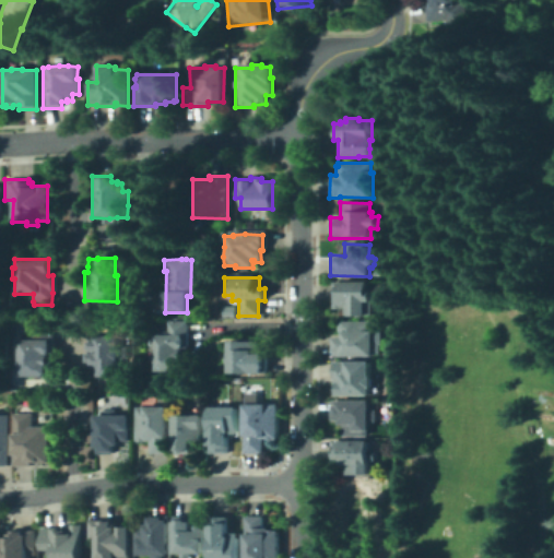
[(370,289),(370,316),(342,316),(342,308),(340,308),(340,310),(330,310),(330,283),(367,283),(367,289),(370,289)]
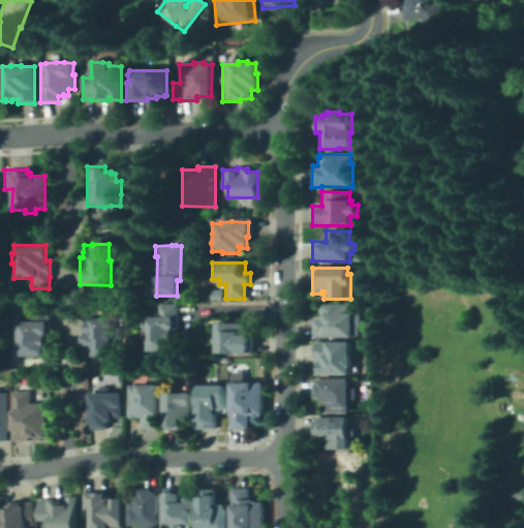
[(175,304),(175,330),(170,330),(170,352),(144,352),(144,317),(156,317),(156,304),(175,304)]
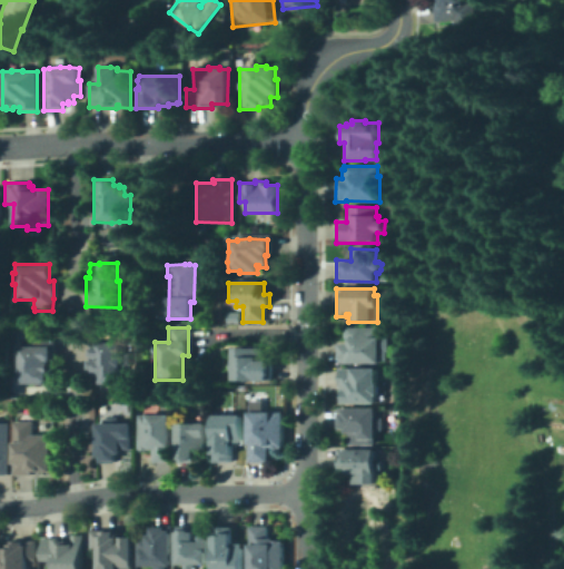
[(378,329),(377,339),(379,339),(379,364),(336,364),(336,342),(343,343),(344,339),(342,339),(343,331),(344,329),(378,329)]
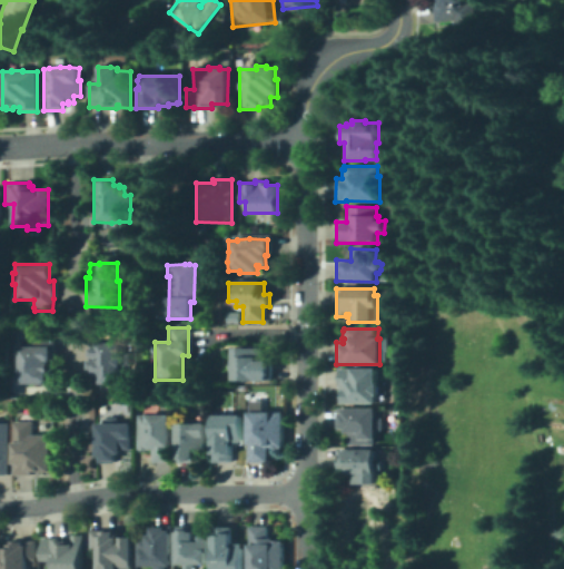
[(52,341),(51,362),(48,362),(48,372),(46,372),(46,381),(46,385),(18,384),(18,346),(39,346),(39,341),(52,341)]
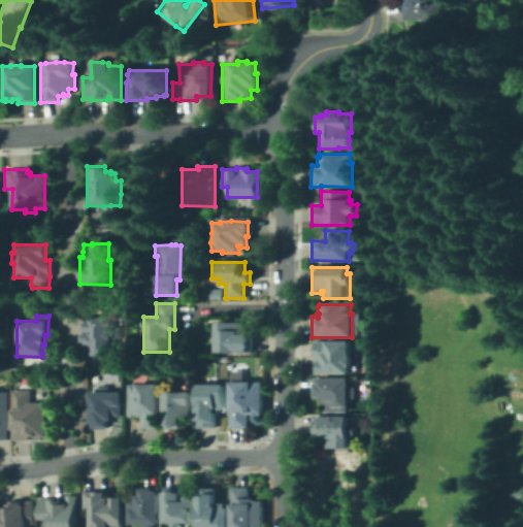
[(109,318),(109,330),(110,330),(110,339),(108,339),(109,356),(83,356),(83,342),(78,342),(79,319),(88,319),(89,318),(109,318)]
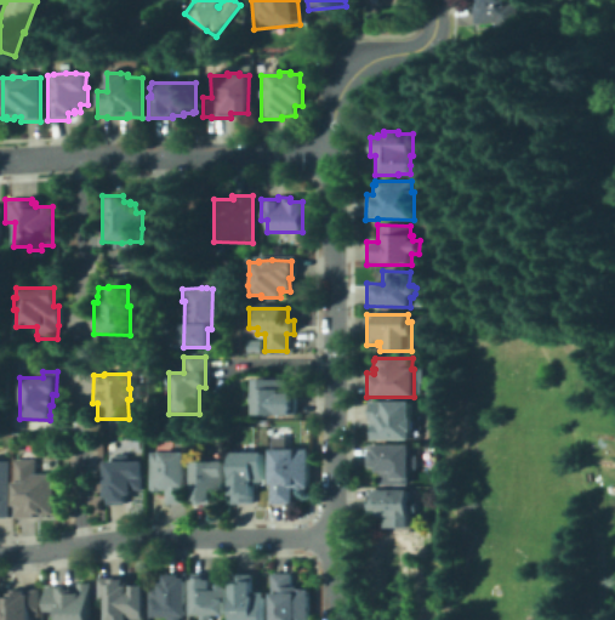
[(294,394),(294,415),(250,415),(250,380),(284,380),(283,394),(294,394)]
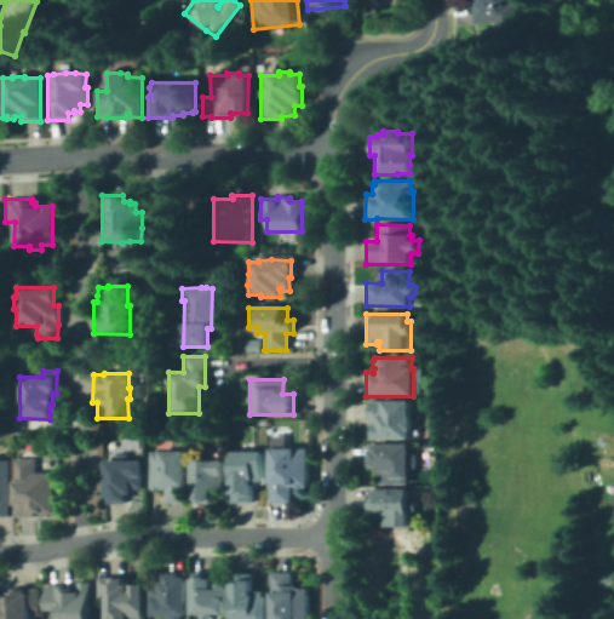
[(409,418),(411,430),(408,430),(408,440),(372,440),(372,423),(366,423),(366,401),(409,401),(409,418)]
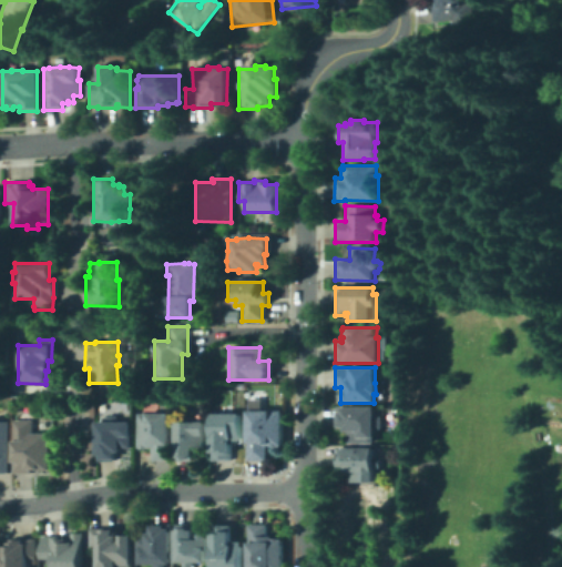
[(381,417),(381,429),(375,429),(375,439),(373,439),(373,444),(346,444),(347,433),(343,433),(343,428),(334,428),(334,407),(374,407),(374,417),(381,417)]
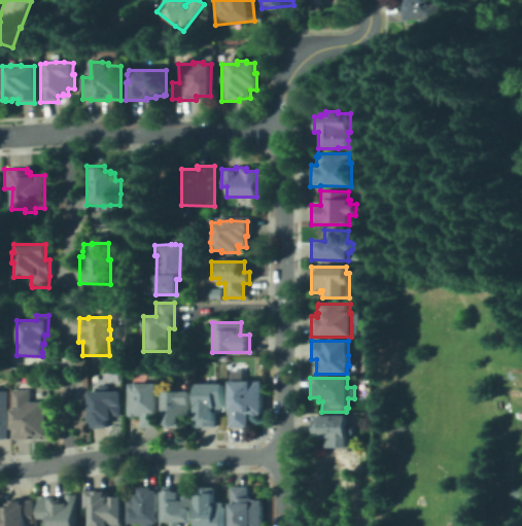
[(259,382),(259,414),(257,414),(257,415),(250,414),(245,414),(245,428),(228,427),(228,381),(259,382)]
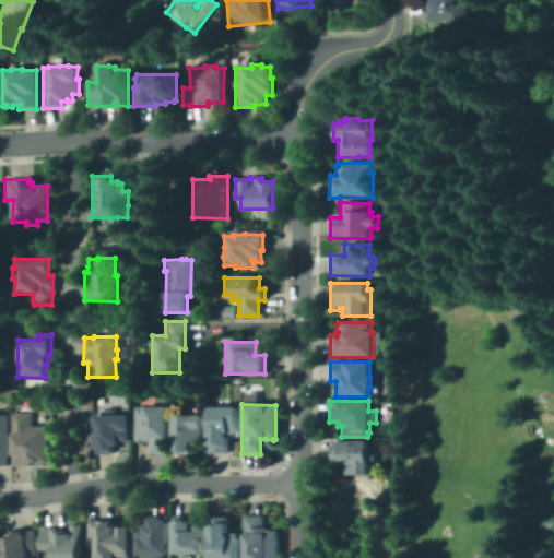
[(165,407),(165,454),(146,453),(146,441),(143,441),(143,442),(133,441),(133,407),(165,407)]
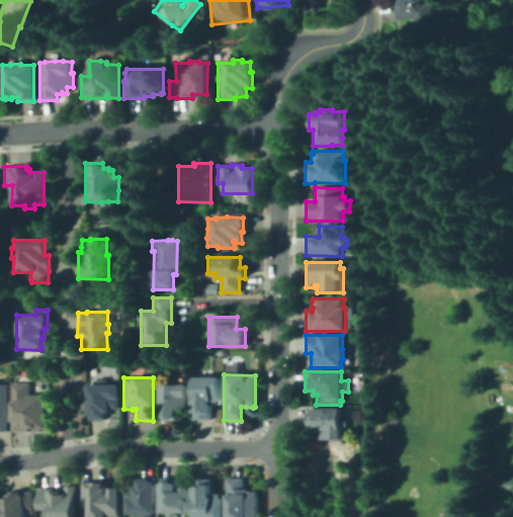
[(219,377),(219,403),(212,403),(211,406),(209,406),(209,421),(191,421),(191,377),(219,377)]
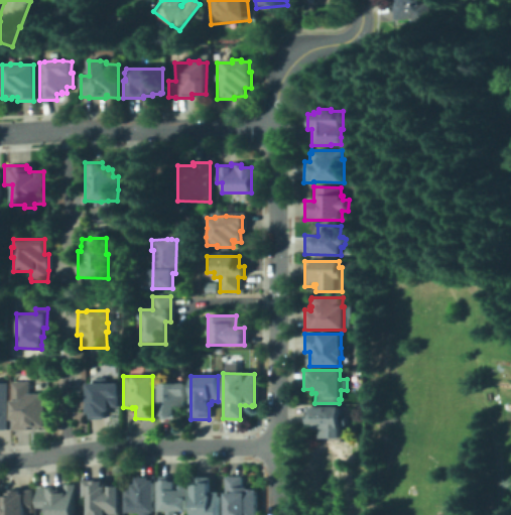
[(43,394),(42,427),(27,427),(27,430),(9,430),(10,382),(28,382),(28,394),(43,394)]
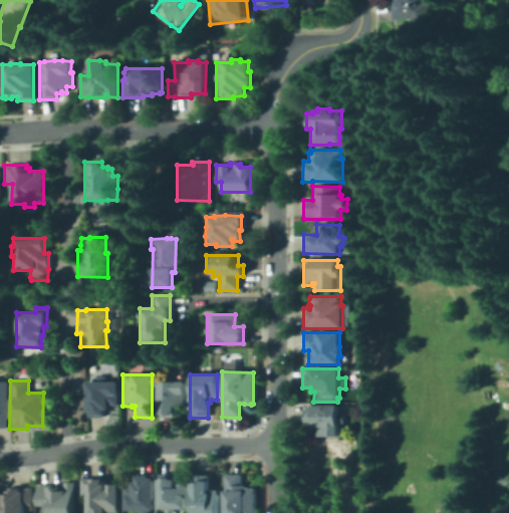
[(116,381),(117,407),(107,407),(107,410),(102,410),(103,418),(85,418),(85,382),(116,381)]
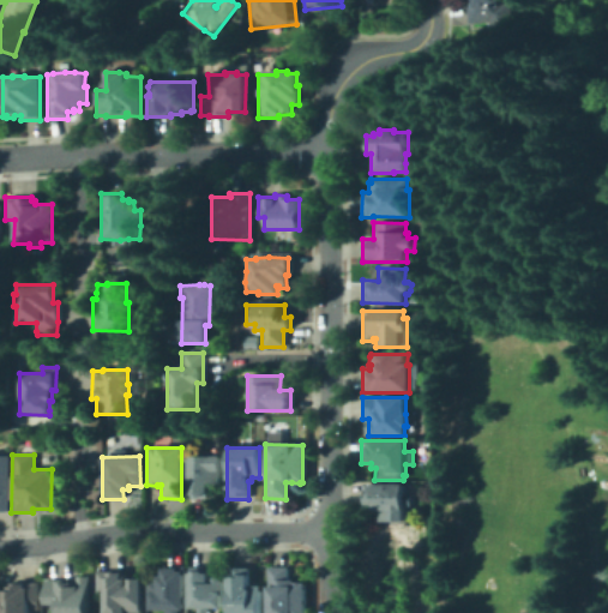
[(220,457),(221,491),(210,491),(210,499),(187,499),(187,457),(220,457)]
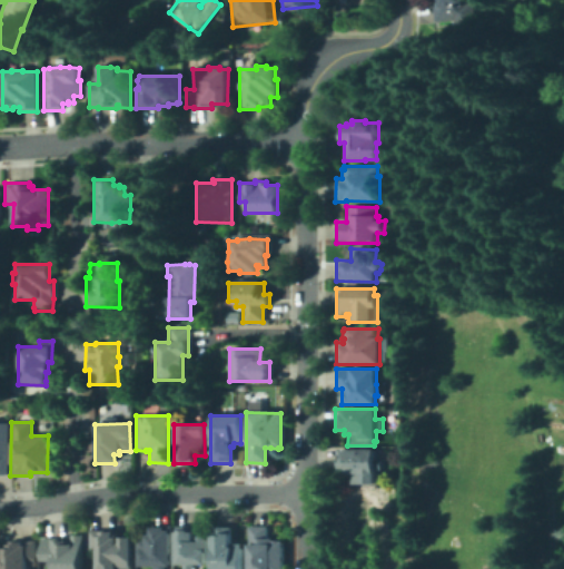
[(382,460),(381,471),(376,471),(376,484),(348,484),(347,473),(346,473),(346,470),(336,470),(336,451),(375,450),(375,460),(382,460)]
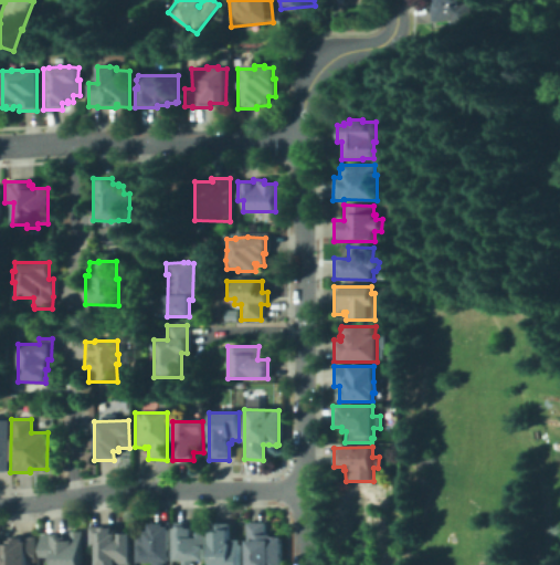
[(168,522),(168,563),(161,563),(161,564),(149,564),(149,563),(133,563),(133,534),(143,534),(143,531),(147,531),(147,522),(168,522)]
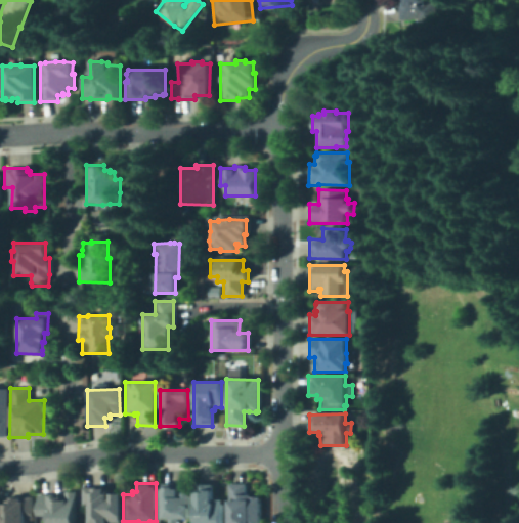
[(258,497),(258,522),(226,522),(227,484),(244,484),(244,494),(249,494),(249,497),(258,497)]
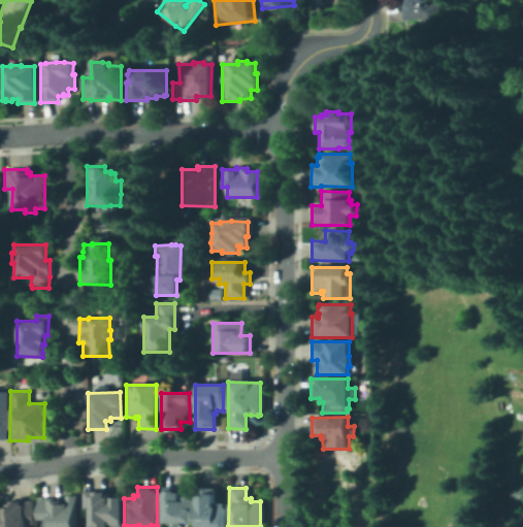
[(224,504),(223,526),(195,526),(196,489),(214,489),(214,503),(224,504)]
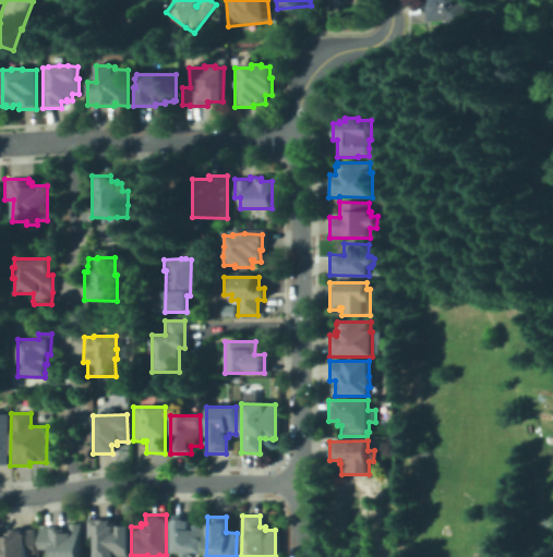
[(128,525),(128,556),(93,556),(94,540),(85,539),(85,519),(113,520),(112,525),(128,525)]
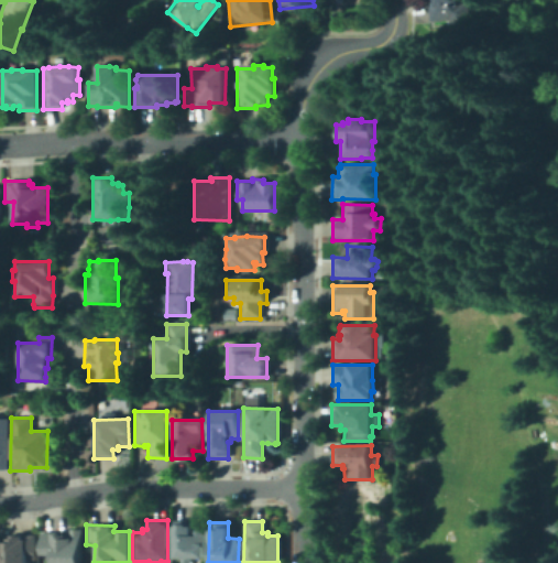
[(186,524),(186,527),(190,527),(190,533),(195,530),(199,530),(203,533),(203,558),(189,558),(189,562),(178,562),(178,560),(172,560),(172,527),(176,527),(175,524),(186,524)]
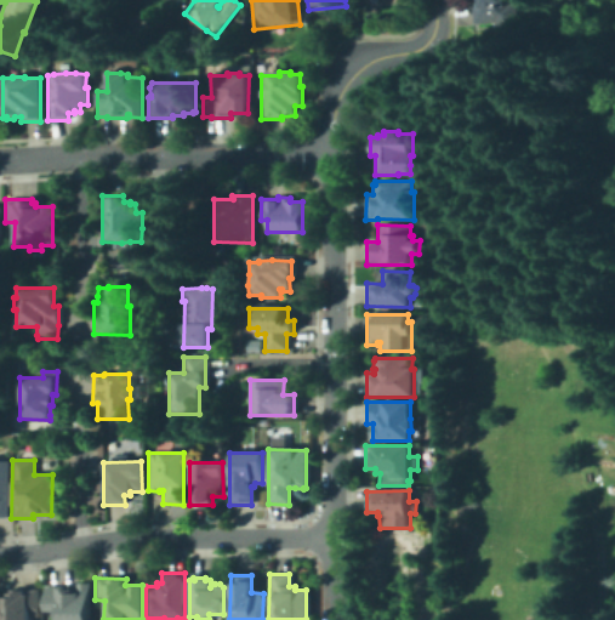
[(89,584),(87,619),(51,619),(51,612),(43,612),(44,586),(75,587),(74,582),(89,584)]
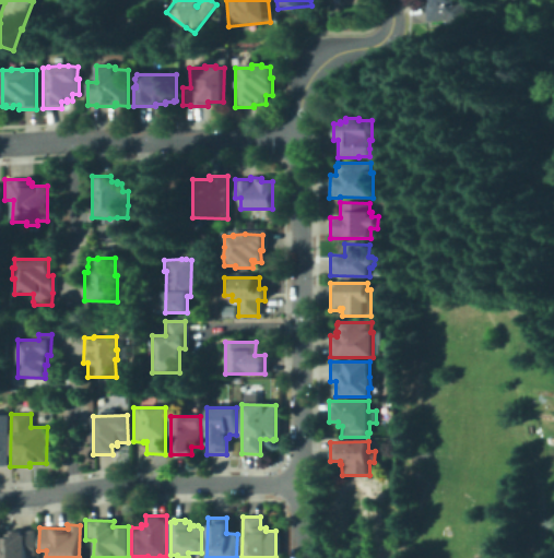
[(32,531),(31,550),(32,557),(24,557),(0,557),(0,536),(3,536),(3,533),(9,533),(10,530),(22,530),(22,531),(32,531)]
